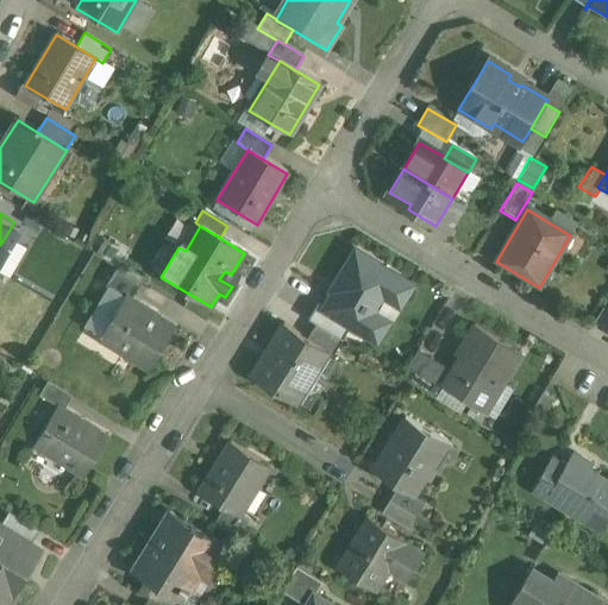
[(412,288),(355,253),(342,273),(345,276),(323,310),(323,312),(350,328),(376,344),(389,323),(375,315),(386,301),(399,309),(412,288)]
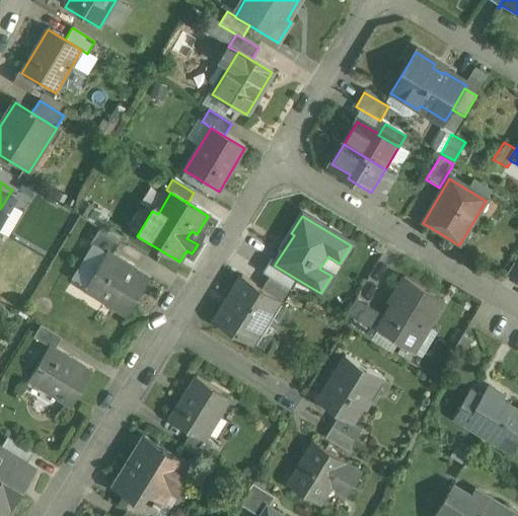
[(92,241),(112,247),(116,236),(96,230),(92,241)]
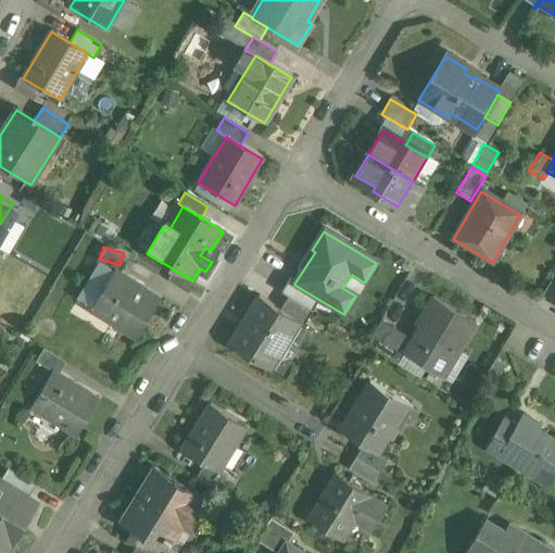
[(159,302),(113,274),(90,310),(137,338),(159,302)]
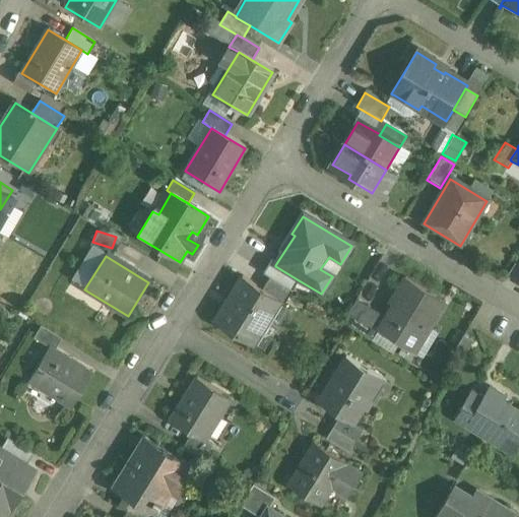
[(299,280),(275,266),(275,265),(270,262),(262,274),(269,278),(292,293),(299,280)]
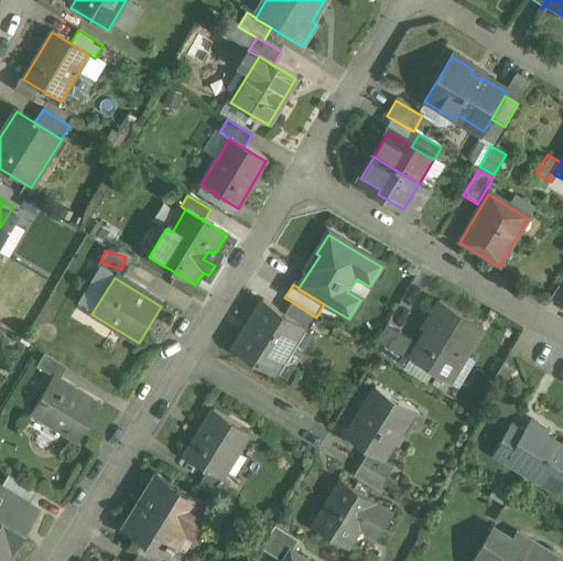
[(283,315),(262,302),(231,352),(273,377),(303,328),(303,327),(283,315)]
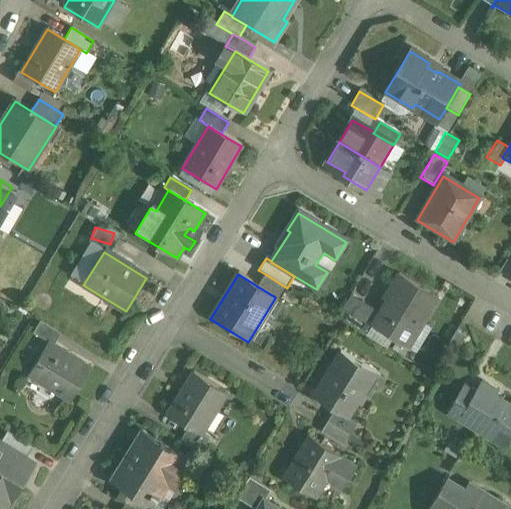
[(287,288),(265,274),(257,286),(275,297),(275,298),(279,300),(287,288)]
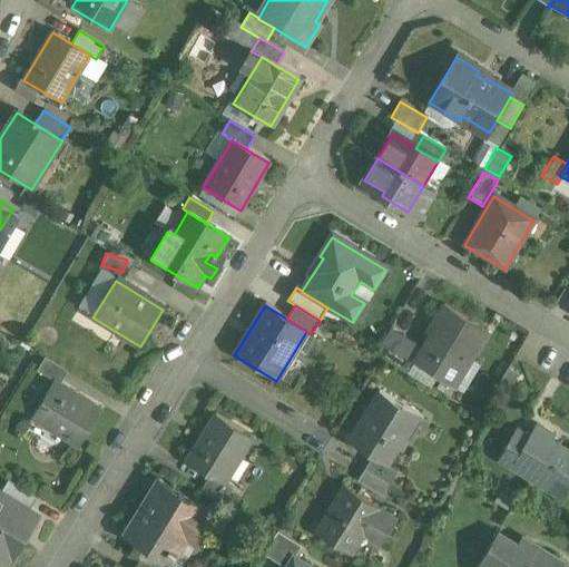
[(443,306),(432,325),(437,329),(414,363),(451,387),(467,362),(469,363),(488,333),(443,306)]
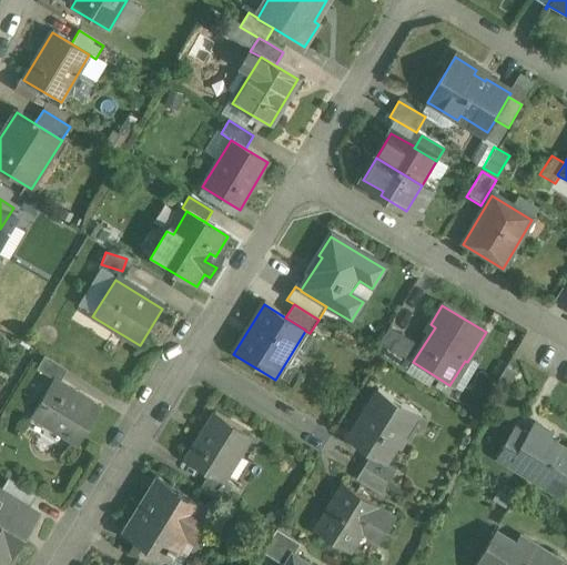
[(414,344),(390,330),(374,354),(400,370),(414,344)]
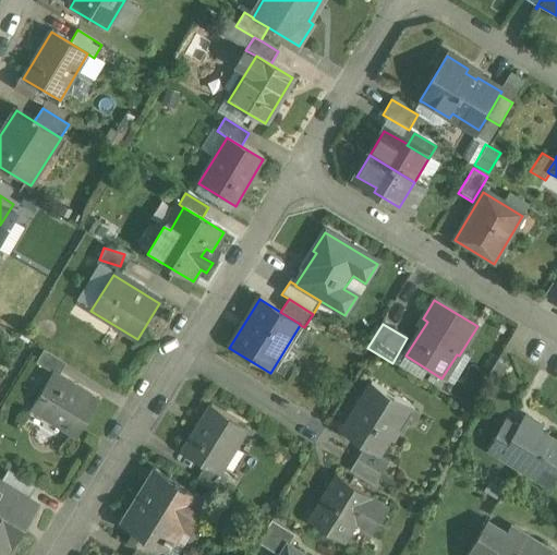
[(65,364),(44,351),(35,364),(52,374),(58,377),(65,364)]
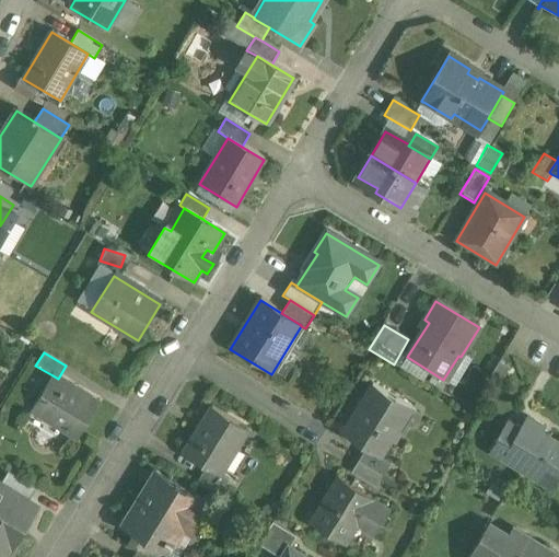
[(509,368),(499,362),(490,376),(500,383),(509,368)]
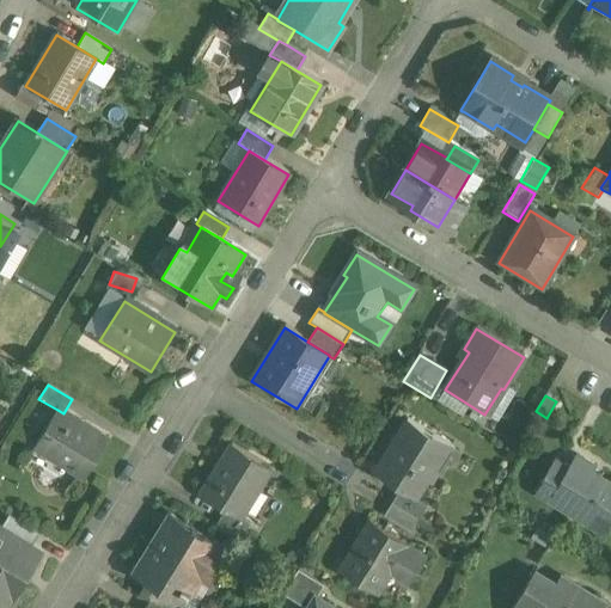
[(63,413),(57,410),(32,449),(84,480),(108,441),(63,413)]
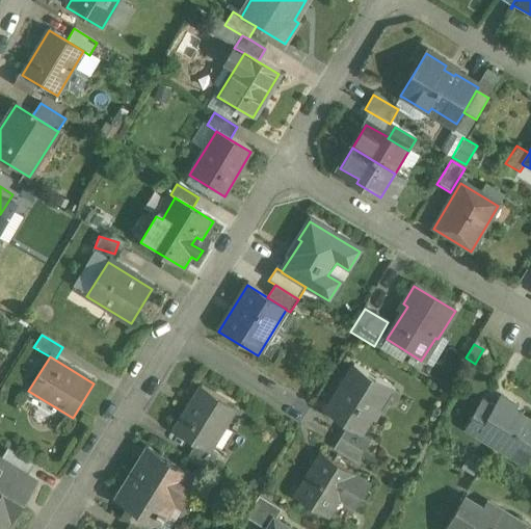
[(390,389),(353,366),(324,413),(347,427),(361,435),(390,389)]
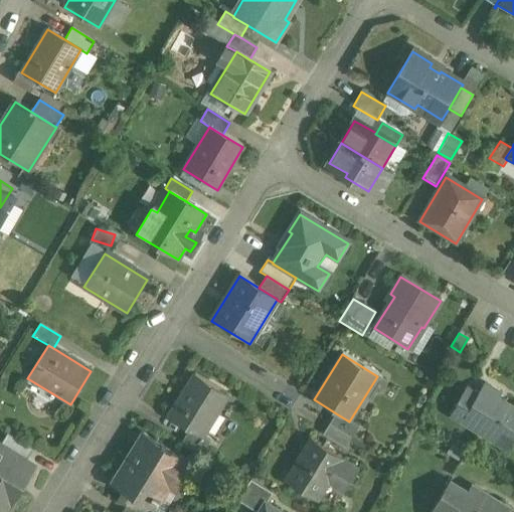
[(227,396),(194,376),(168,418),(188,432),(201,439),(202,439),(227,396)]
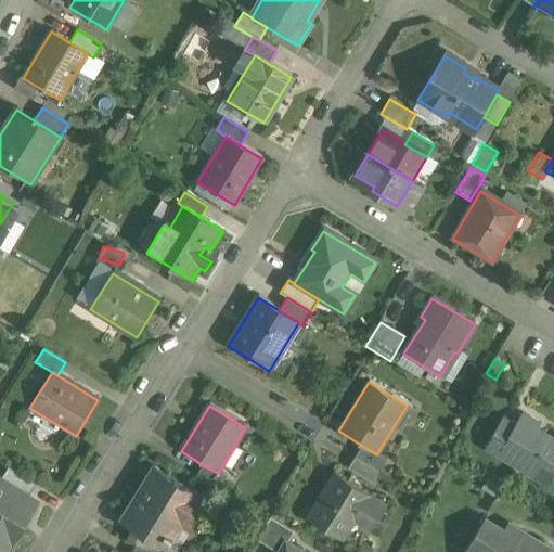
[(538,426),(522,416),(515,427),(504,445),(492,437),(485,450),(527,476),(526,477),(529,479),(532,473),(548,483),(553,472),(553,443),(535,432),(538,426)]
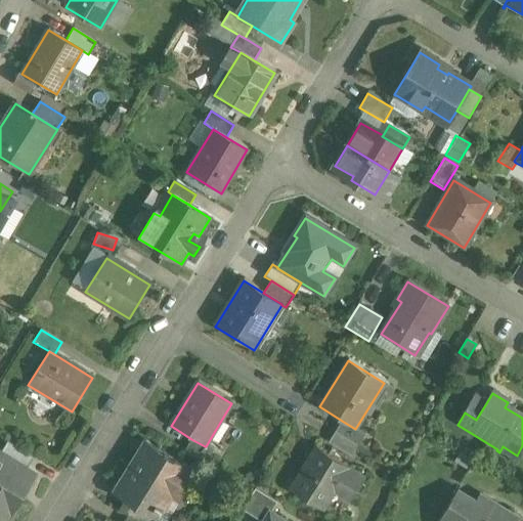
[(486,403),(475,396),(465,413),(476,420),(486,403)]
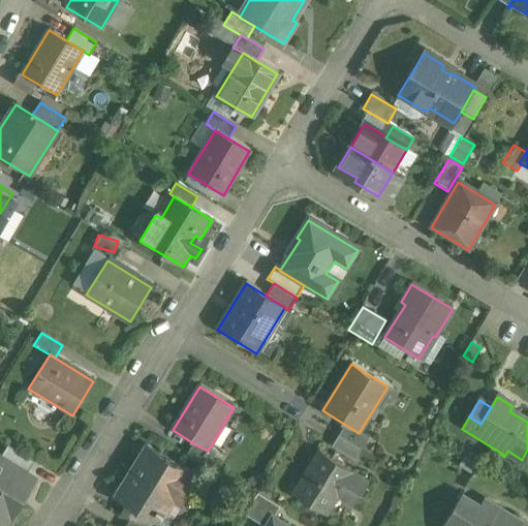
[(359,433),(345,425),(338,437),(361,451),(369,439),(359,433)]
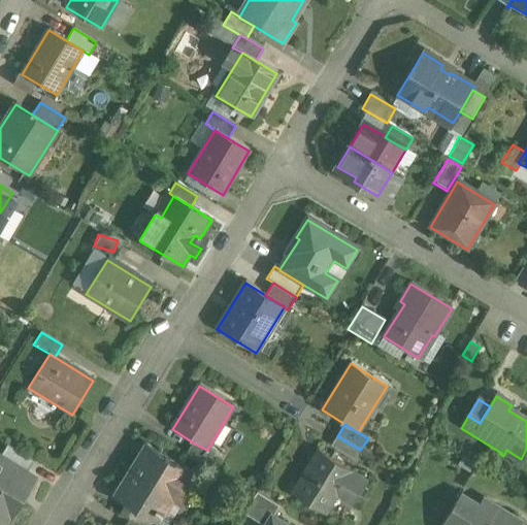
[(360,450),(337,436),(331,447),(354,461),(360,450)]
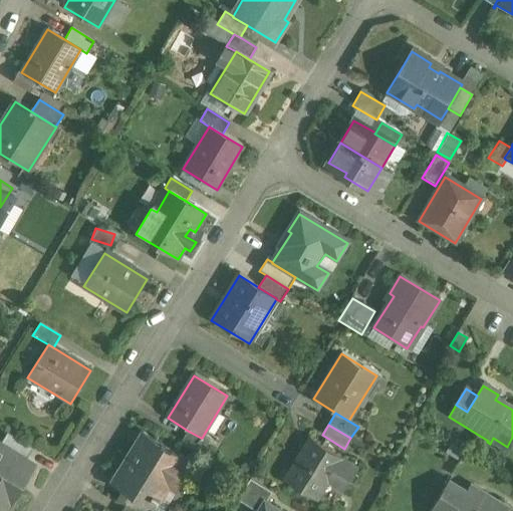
[(201,438),(188,431),(180,444),(201,457),(209,442),(202,438),(201,438)]
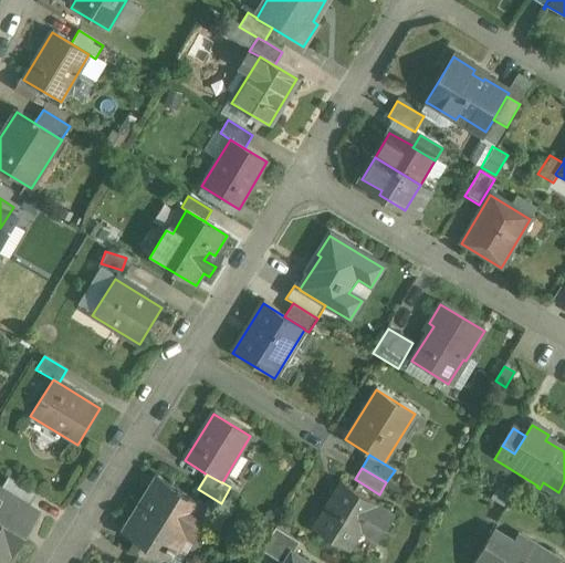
[(206,509),(155,478),(123,531),(145,545),(160,554),(161,553),(165,548),(174,553),(176,549),(174,548),(188,524),(194,528),(206,509)]
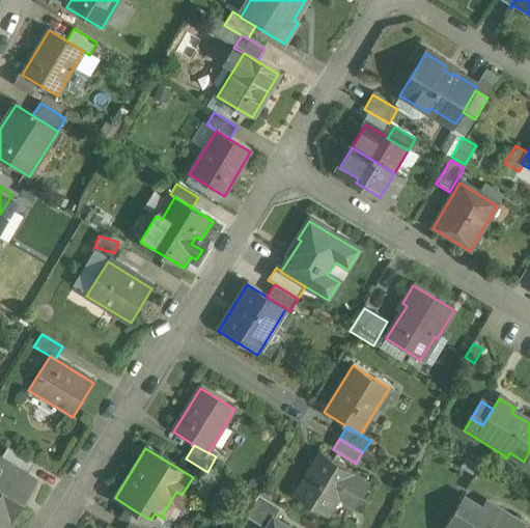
[(33,465),(7,449),(0,462),(26,477),(33,465)]
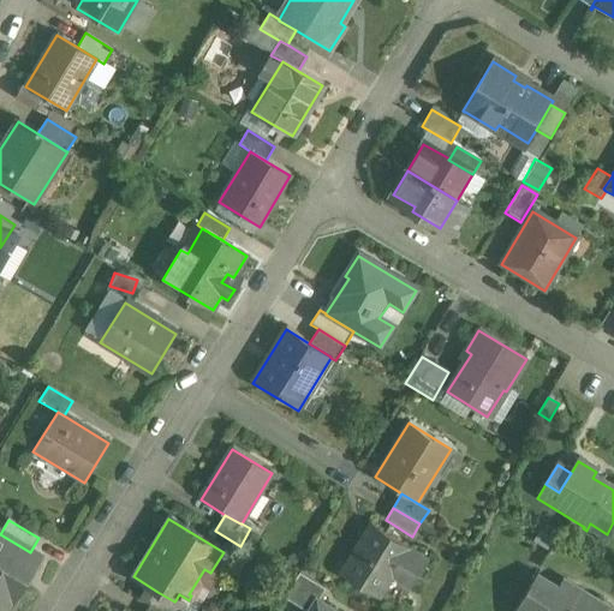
[(371,525),(340,575),(379,598),(392,576),(411,588),(428,562),(409,550),(409,549),(371,525)]
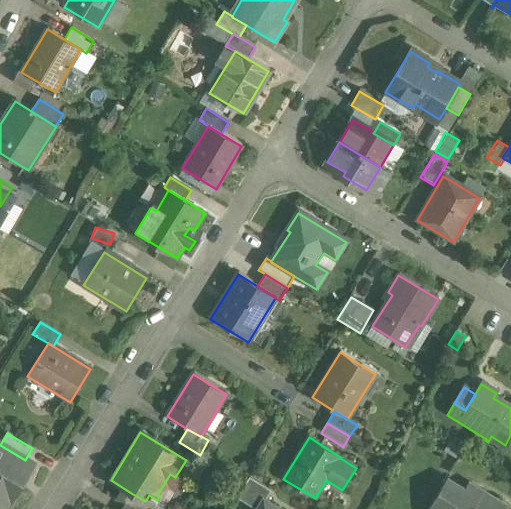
[(0,445),(0,508),(4,508),(32,465),(25,460),(0,445)]
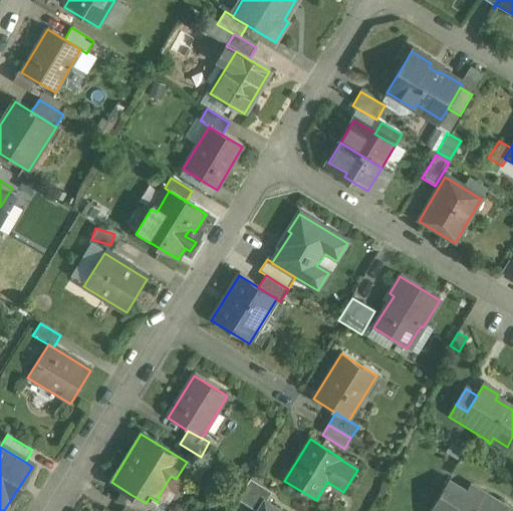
[(271,493),(250,480),(237,501),(253,510),(260,510),(264,503),(265,503),(271,493)]
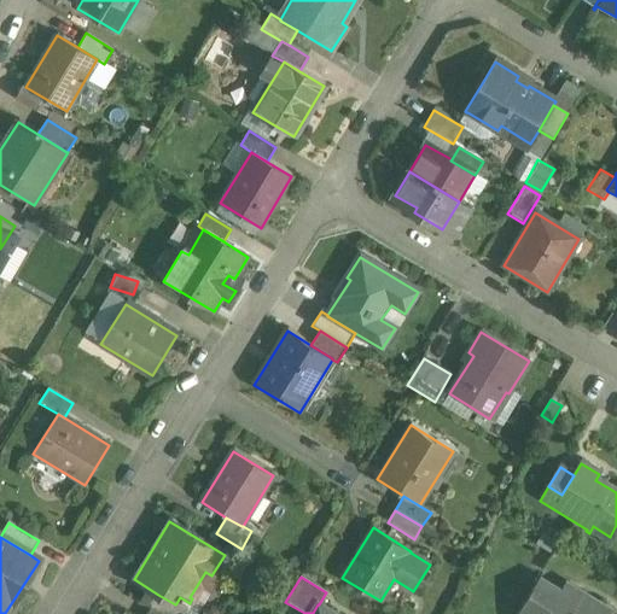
[(570,601),(537,582),(517,613),(609,613),(575,592),(570,601)]
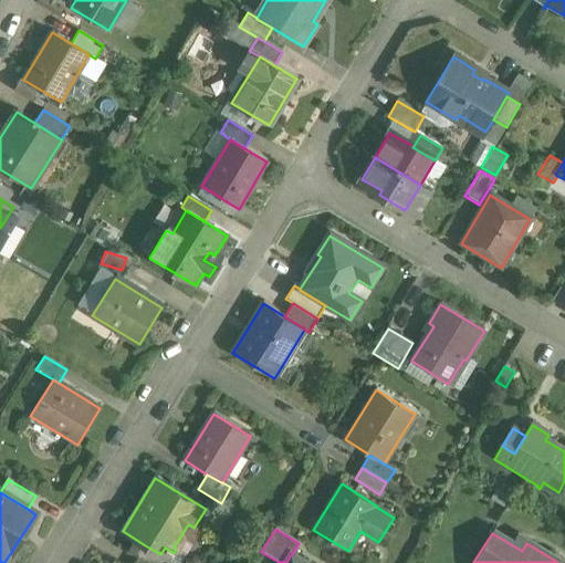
[(160,554),(145,545),(137,559),(144,562),(166,562),(169,558),(161,553),(160,554)]
